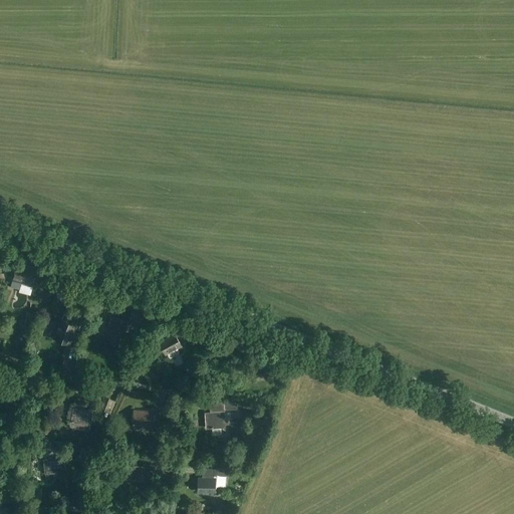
[(58,262),(44,257),(41,263),(55,269),(58,262)]
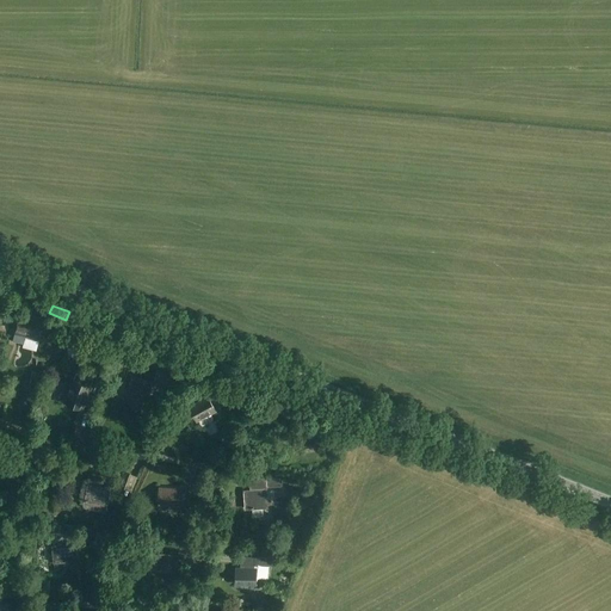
[(20,313),(14,334),(25,337),(39,340),(41,334),(44,319),(31,315),(32,309),(22,307),(20,313)]
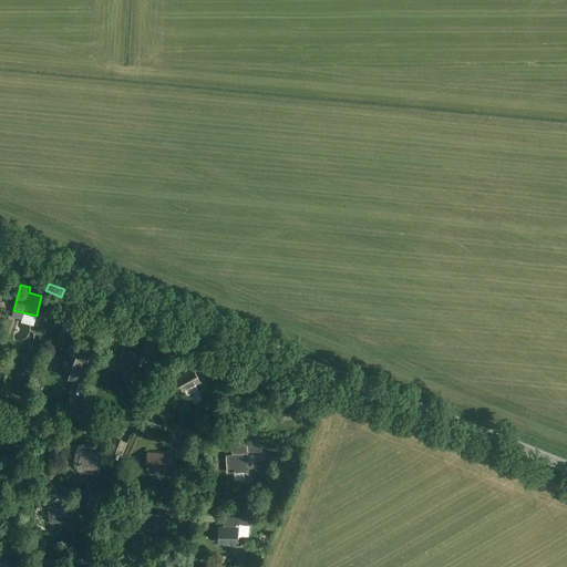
[(84,358),(86,352),(71,347),(69,352),(66,351),(64,357),(63,357),(58,373),(76,380),(80,372),(81,372),(85,359),(84,358)]
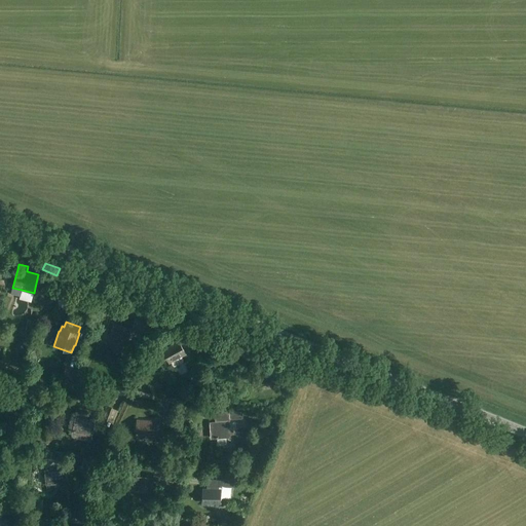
[(129,330),(118,326),(114,325),(109,336),(111,336),(106,348),(120,353),(129,330)]
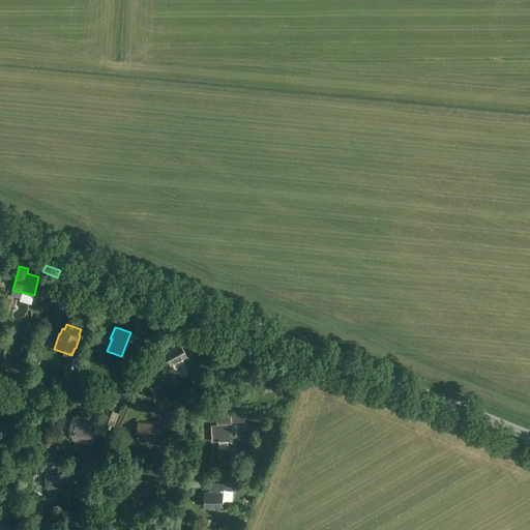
[(169,364),(171,363),(174,370),(176,371),(184,365),(185,363),(182,358),(185,356),(180,348),(183,346),(181,342),(178,344),(163,352),(169,364)]
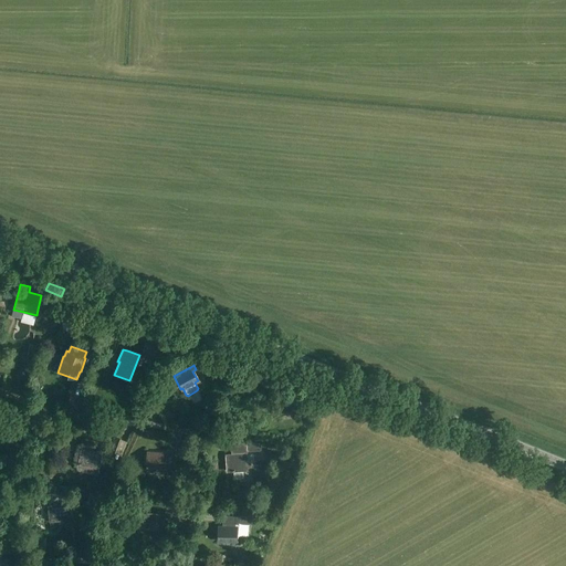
[(105,453),(106,449),(98,448),(98,452),(81,449),(79,463),(92,465),(92,467),(98,468),(101,453),(105,453)]
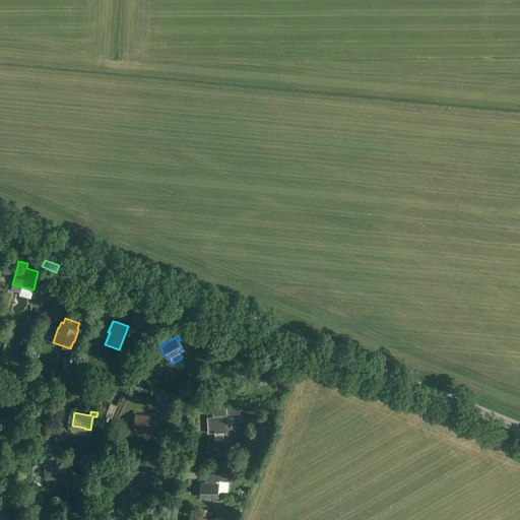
[(253,412),(253,418),(261,419),(262,412),(253,411),(253,412)]
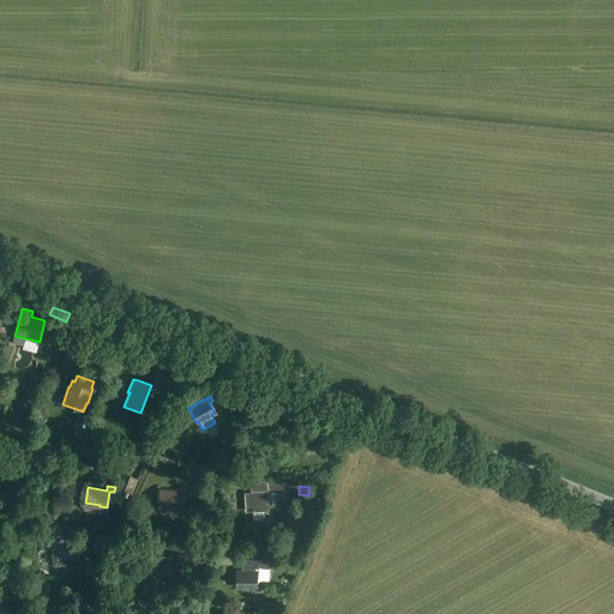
[(186,501),(187,488),(181,487),(181,492),(160,491),(158,506),(173,507),(173,509),(180,509),(180,501),(186,501)]
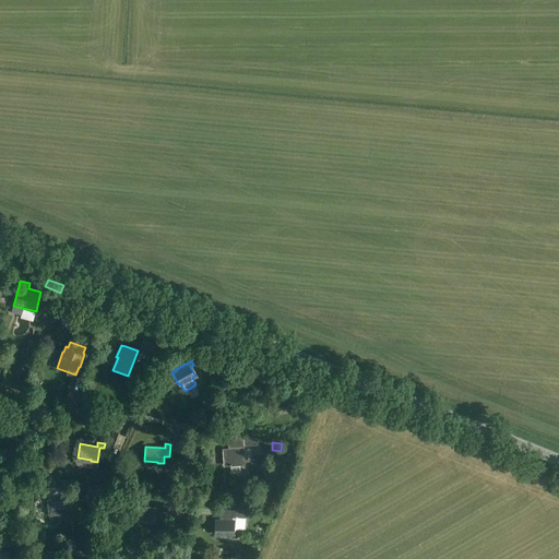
[(229,471),(232,472),(232,474),(241,473),(241,466),(244,465),(242,448),(223,449),(225,467),(229,466),(229,471)]
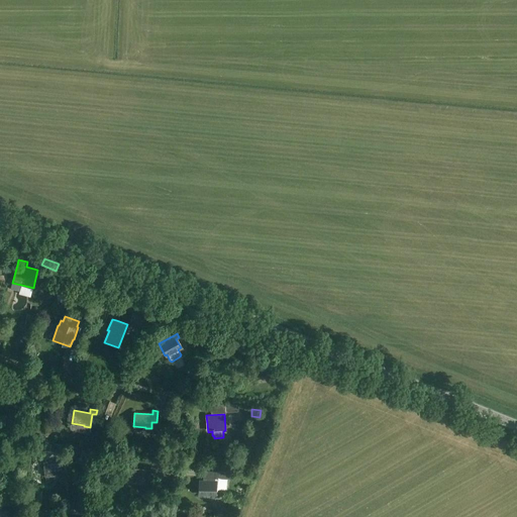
[(40,426),(38,435),(47,437),(49,428),(40,426)]
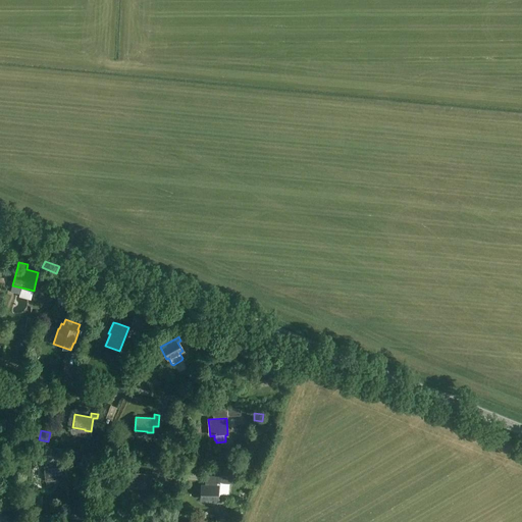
[(74,454),(76,449),(69,446),(67,452),(74,454)]
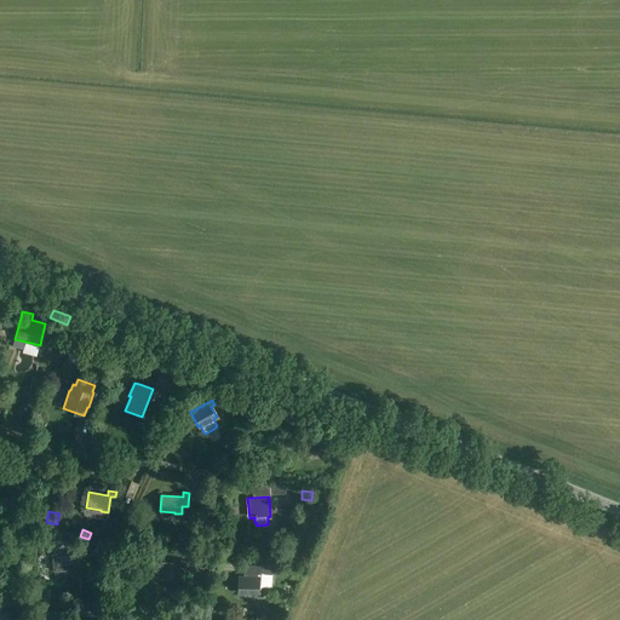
[(63,532),(61,540),(70,543),(73,534),(63,532)]
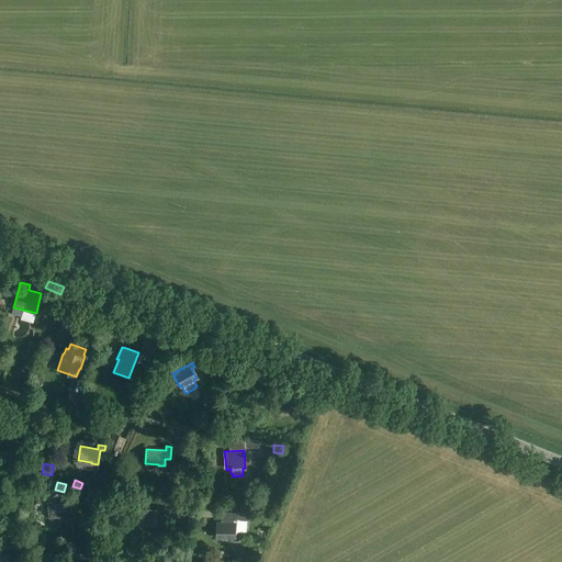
[(63,516),(69,516),(68,501),(48,503),(49,517),(63,516)]
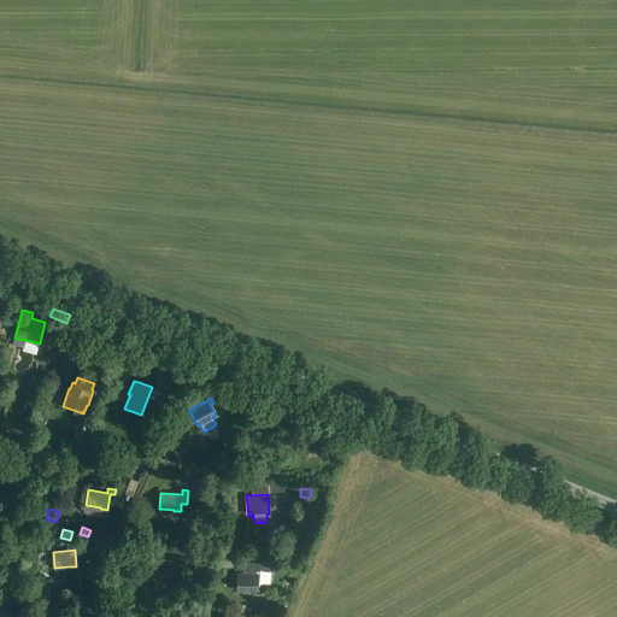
[(176,564),(177,556),(171,556),(171,560),(151,559),(150,575),(163,576),(163,577),(170,577),(171,564),(176,564)]
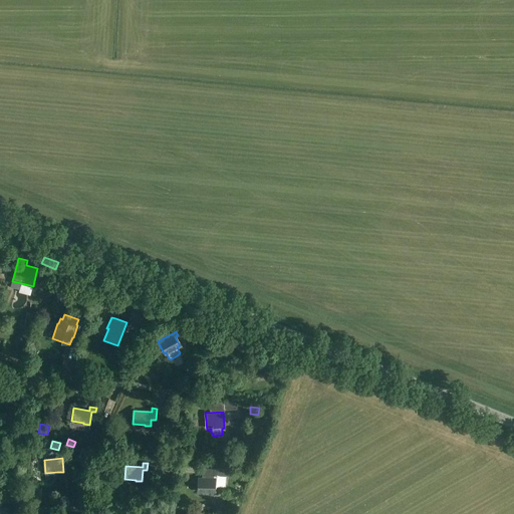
[(216,492),(216,478),(198,478),(197,492),(216,492)]
